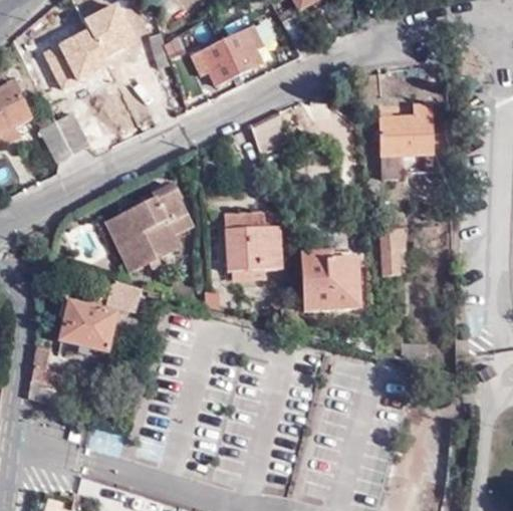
[(248,0),(252,9),(268,0),(248,0)]
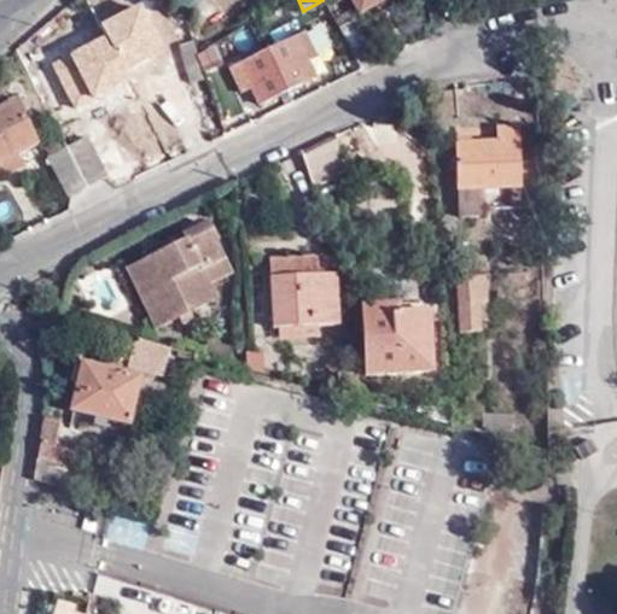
[(269,47),(289,89),(316,74),(307,57),(319,52),(307,28),(269,47)]
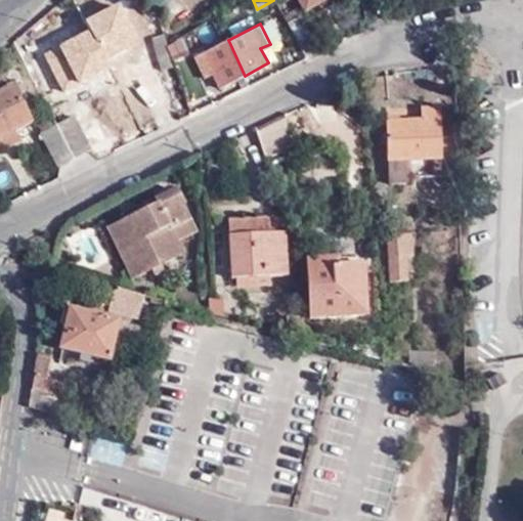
[(172,43),(168,32),(156,36),(167,69),(179,63),(172,43)]
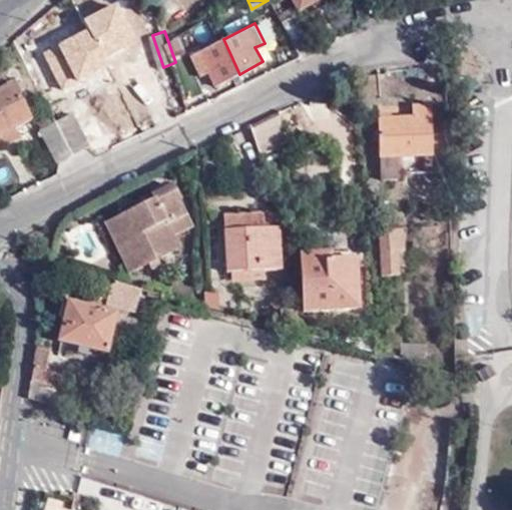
[(168,42),(175,62),(186,58),(179,37),(168,42)]
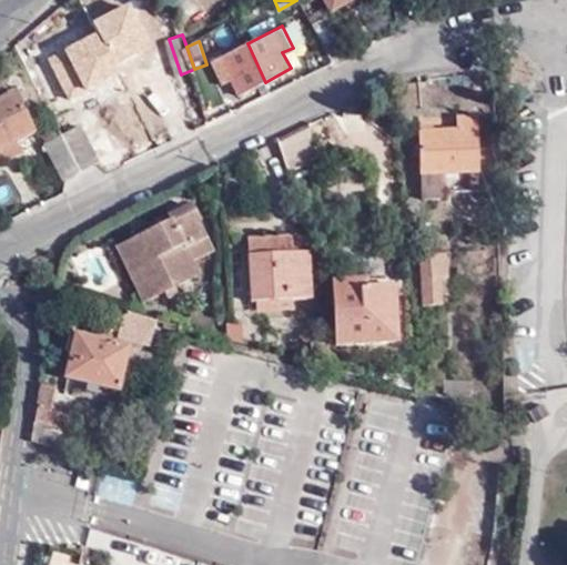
[(243,93),(265,82),(247,43),(213,60),(224,81),(235,77),(243,93)]
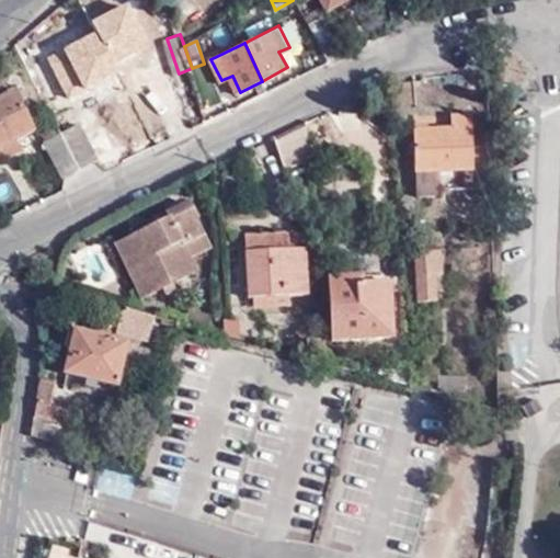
[(115,54),(91,66),(99,81),(124,69),(115,54)]
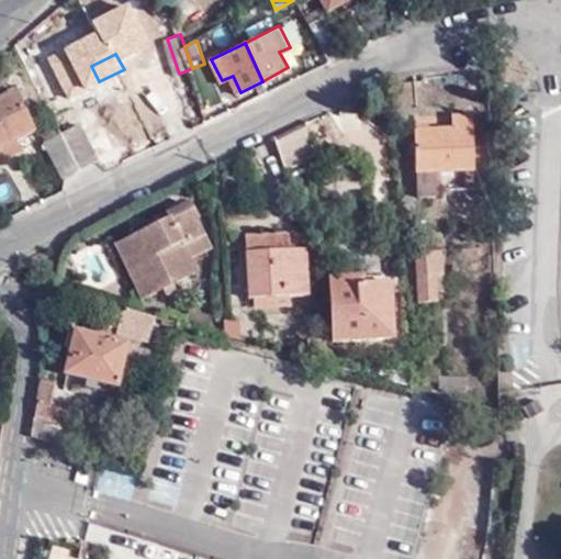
[(136,94),(124,69),(99,81),(91,66),(73,76),(102,135),(163,104),(153,86),(136,94)]
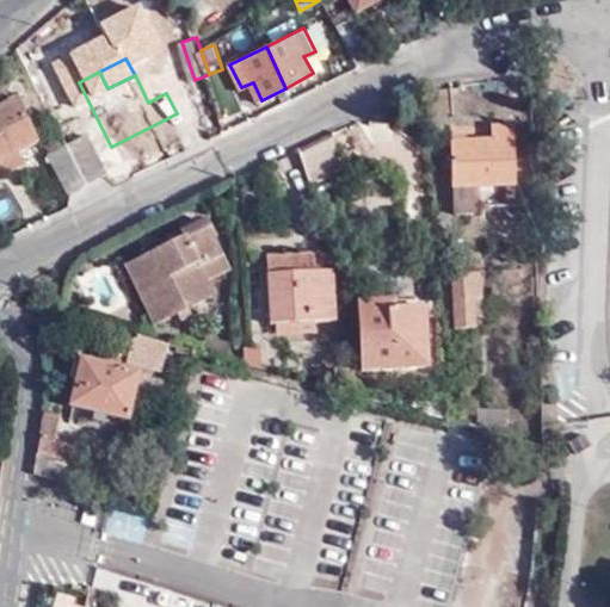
[(5,158),(20,148),(38,141),(25,111),(32,107),(23,87),(7,94),(10,101),(0,105),(0,172),(10,168),(5,158)]
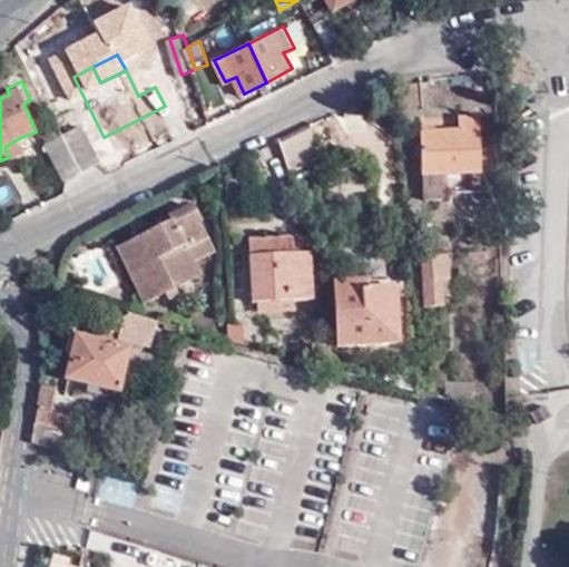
[(458,129),(421,132),(422,195),(445,193),(445,170),(480,167),(480,115),(458,116),(458,129)]
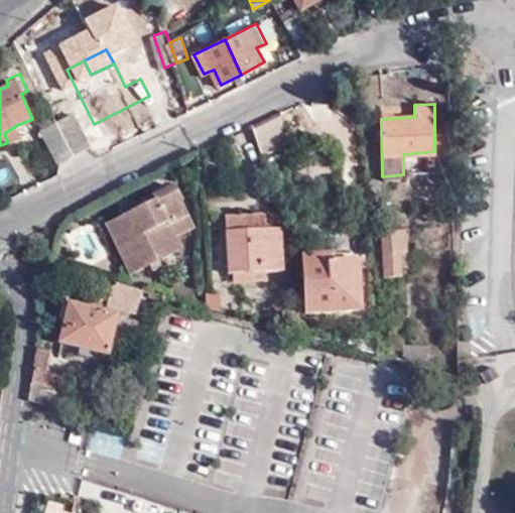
[(286,145),(284,109),(254,124),(265,152),(286,145)]
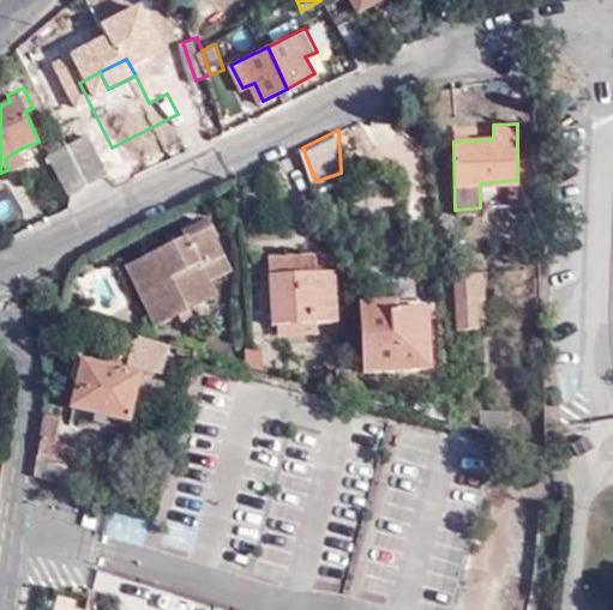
[(89,134),(70,143),(90,185),(109,174),(89,134)]
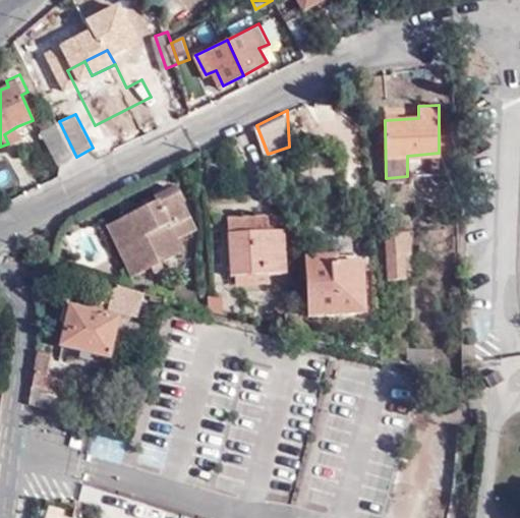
[(76,157),(59,121),(43,129),(60,165),(76,157)]
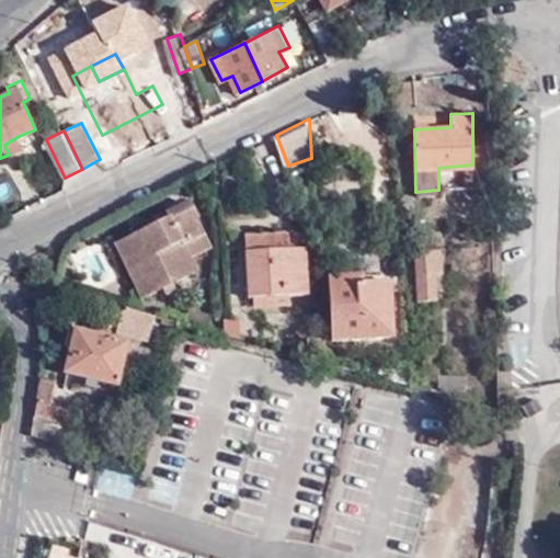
[(24,146),(19,136),(4,145),(9,155),(24,146)]
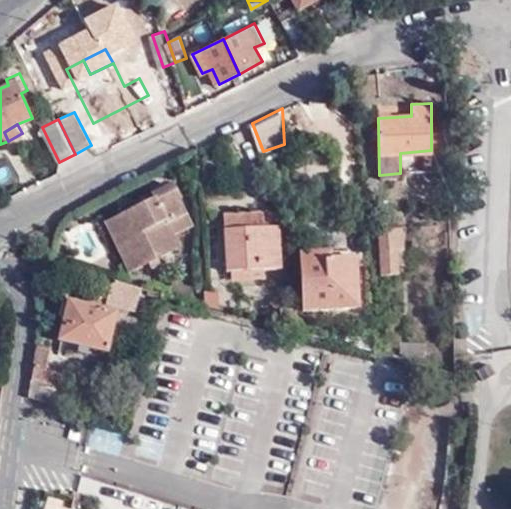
[(139,207),(112,220),(134,268),(154,258),(158,266),(165,263),(166,258),(164,254),(183,245),(178,233),(194,225),(176,183),(136,202),(139,207)]
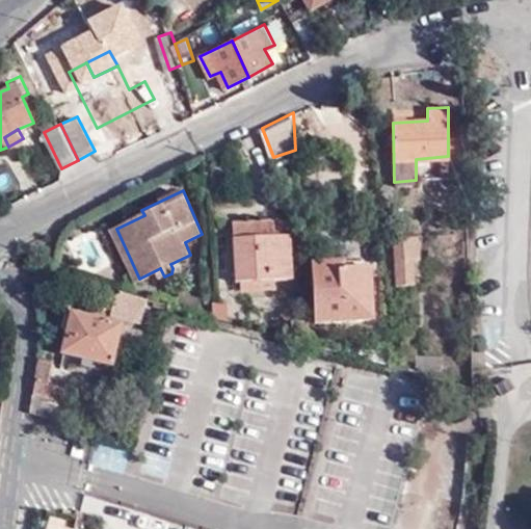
[(233,235),(274,234),(273,218),(233,220),(233,235)]
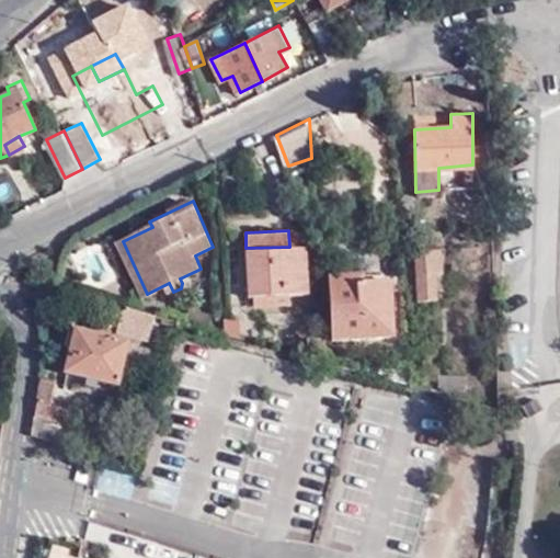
[(305,245),(289,247),(246,248),(249,296),(255,296),(288,293),(308,292),(305,245)]
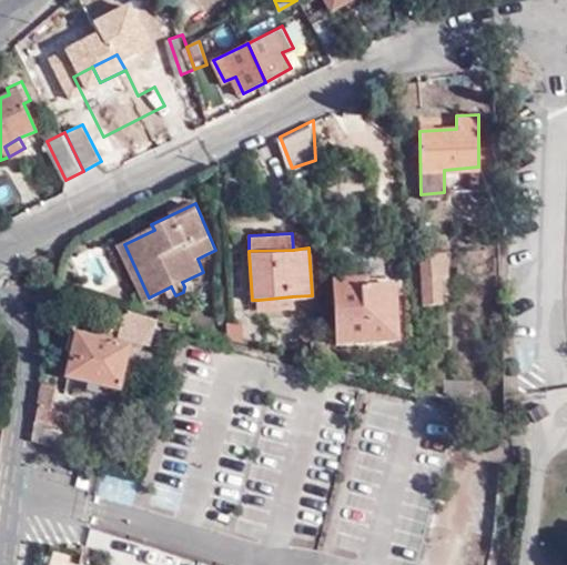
[(448,252),(424,253),(426,306),(445,304),(443,275),(449,275),(448,252)]
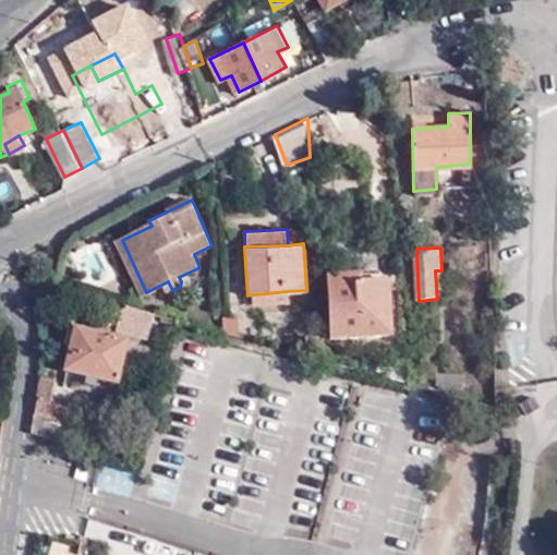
[(382,268),(329,273),(334,334),(394,332),(390,276),(384,276),(382,268)]
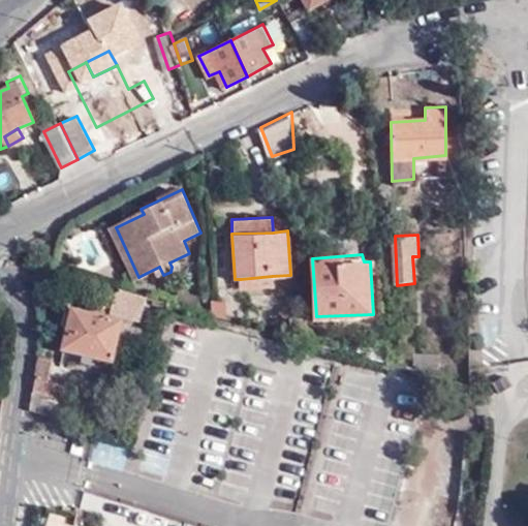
[(272,284),(272,276),(241,279),(241,286),(272,284)]
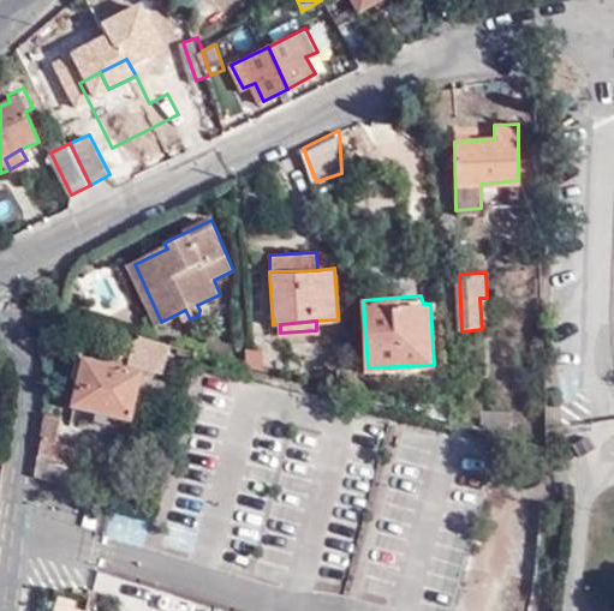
[(171,345),(136,335),(130,363),(158,371),(160,370),(162,369),(165,365),(171,345)]
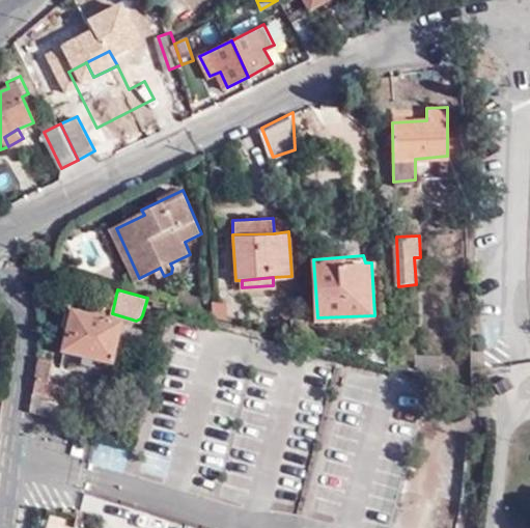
[(122,323),(74,310),(63,353),(66,353),(64,364),(72,366),(74,361),(95,368),(99,360),(114,363),(122,323)]
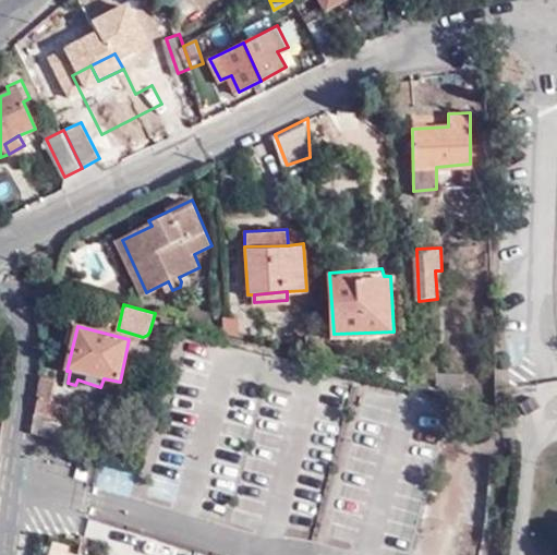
[(464,371),(440,369),(439,384),(463,387),(464,371)]
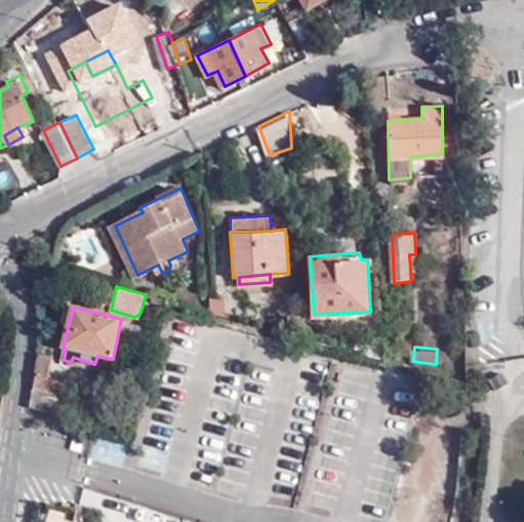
[(37,369),(35,382),(65,390),(68,375),(37,369)]
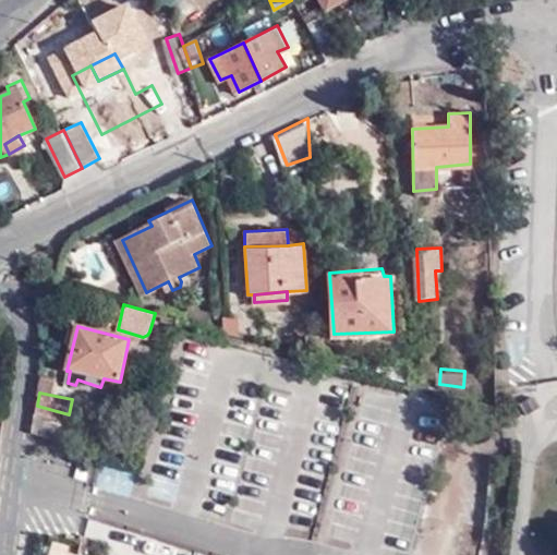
[(69,414),(37,406),(35,425),(64,432),(69,414)]
